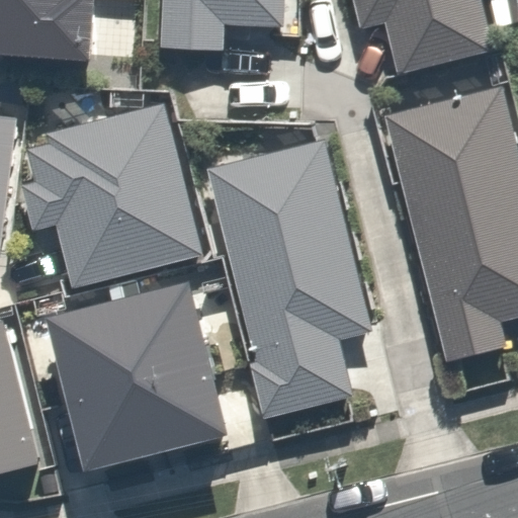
[(0,0),(0,51),(92,58),(96,0),(0,0)]
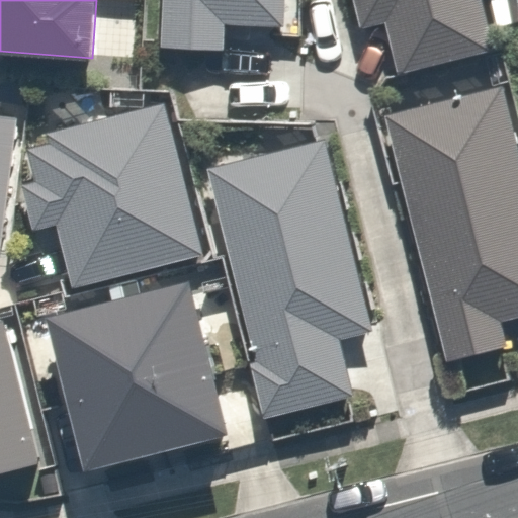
[(285,0),(163,0),(162,46),(225,50),(225,23),(284,26),(285,0)]
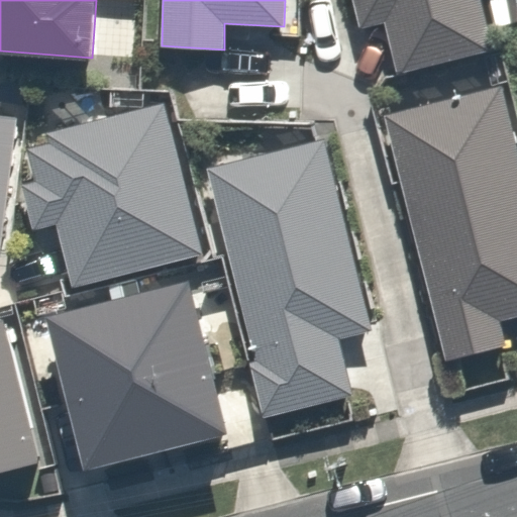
[(384,22),(396,74),(494,49),(481,0),(352,0),(360,27),(384,22)]
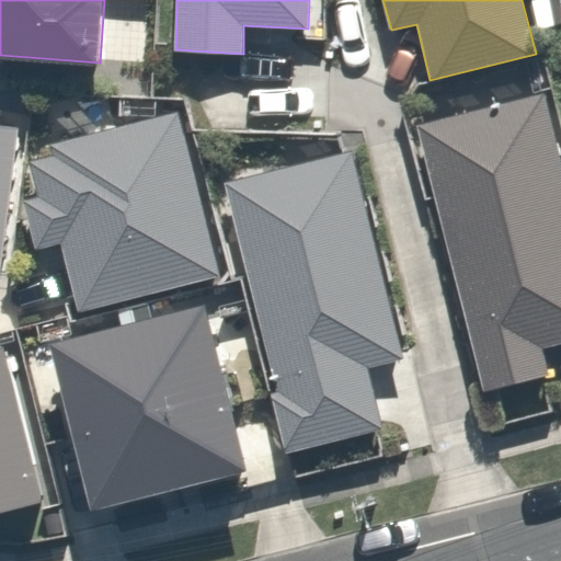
[(560,157),(545,92),(418,125),(482,391),(550,375),(542,347),(560,343),(560,157)]
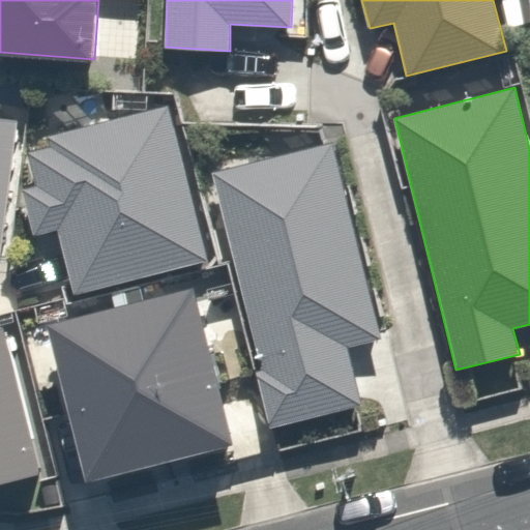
[(76,294),(209,259),(169,105),(49,136),(52,145),(27,151),(36,184),(24,187),(35,234),(58,229),(76,294)]
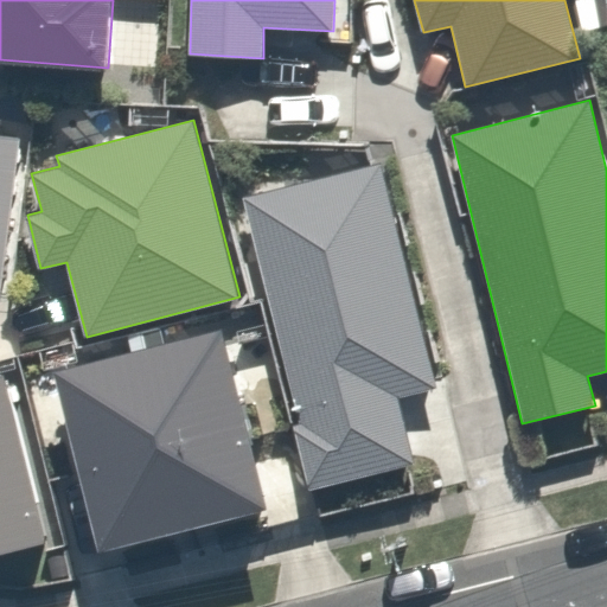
[(0,135),(0,301),(0,302),(25,139),(0,135)]
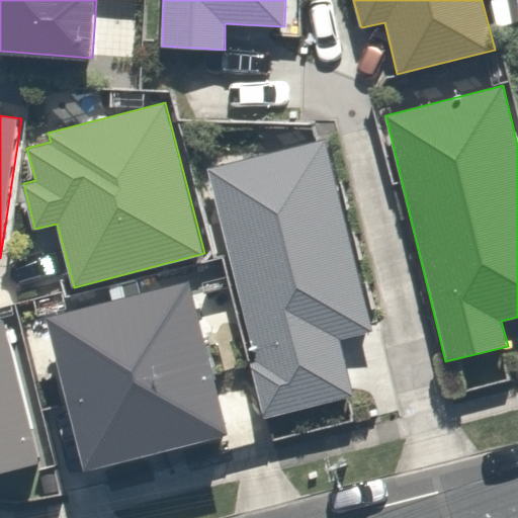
[(325,137),(209,167),(256,360),(251,361),(265,418),(355,397),(340,339),(373,331),(325,137)]
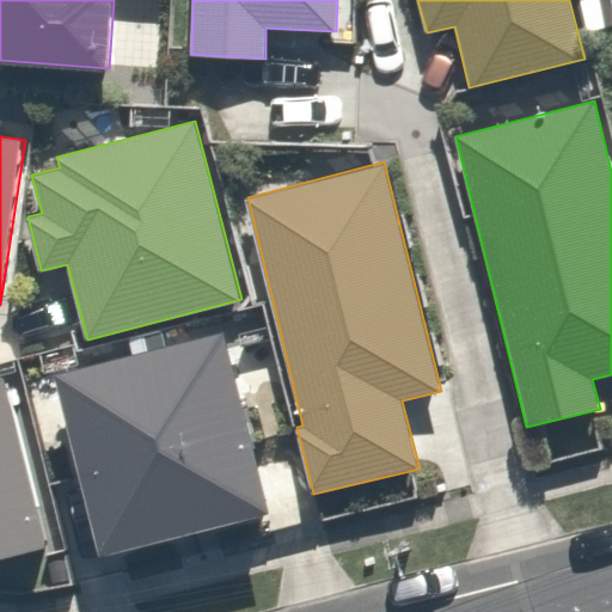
[(274,508),(225,328),(57,372),(101,552),(274,508)]
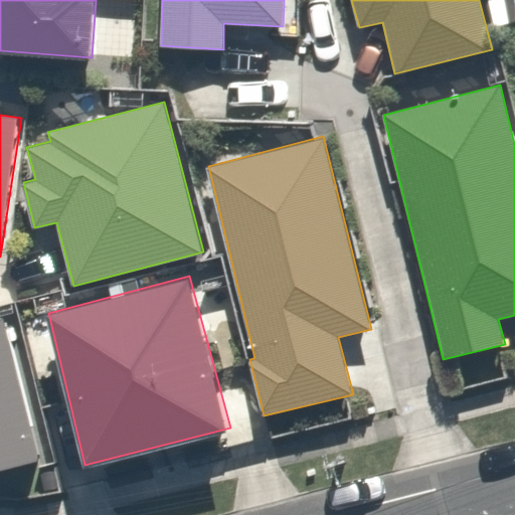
[(0,468),(46,457),(9,313),(0,315),(0,468)]
